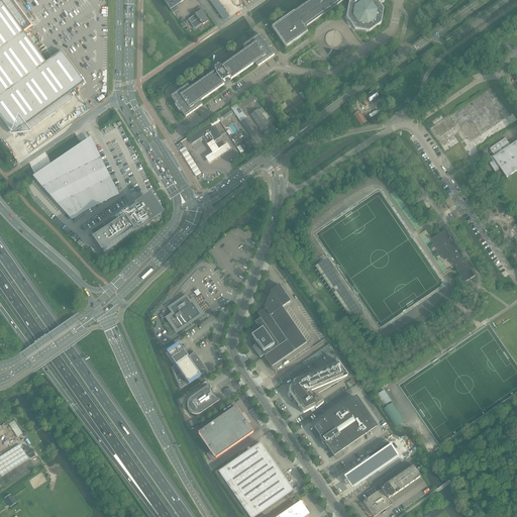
[(0,0),(0,112),(2,111),(17,131),(69,94),(24,32),(32,27),(20,11),(12,0),(3,0),(1,1),(0,0)]
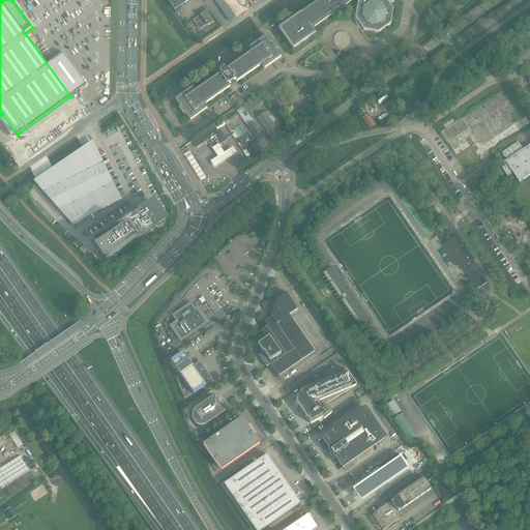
[(180,6),(188,0),(168,0),(177,13),(182,9),(180,6)]
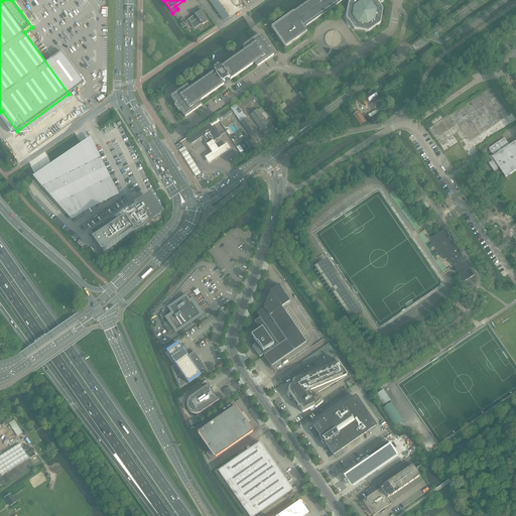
[(309,0),(271,27),(285,47),(307,32),(303,27),(343,0),(351,0),(352,1),(349,3),(346,17),(350,23),(354,29),(368,31),(380,23),(383,9),(376,0),(309,0)]
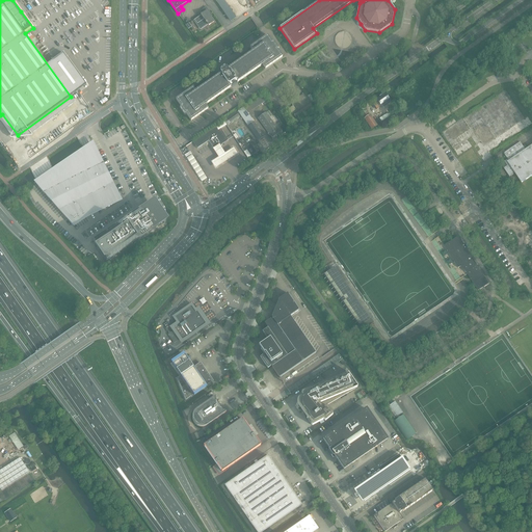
[(464,6),(463,4),(462,2),(455,7),(458,11),(464,6)]
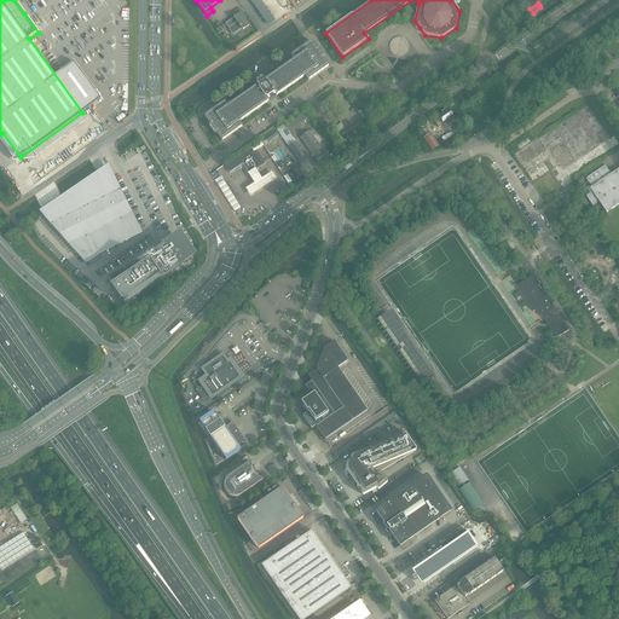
[(235,17),(225,24),(233,35),(242,29),(243,30),(249,25),(246,19),(247,18),(243,12),(241,9),(232,13),(235,17)]
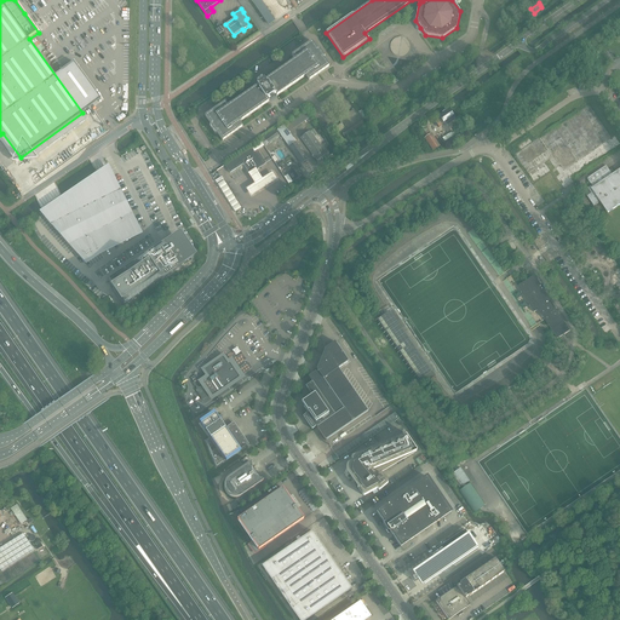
[(306,75),(309,80),(329,67),(323,58),(325,57),(319,49),(317,50),(311,41),(292,56),(296,59),(265,81),(264,79),(257,84),(258,86),(229,107),(225,102),(205,116),(211,125),(210,125),(216,133),(217,132),(223,141),(242,127),(240,122),(269,102),(271,103),(277,99),(276,97),(306,75)]
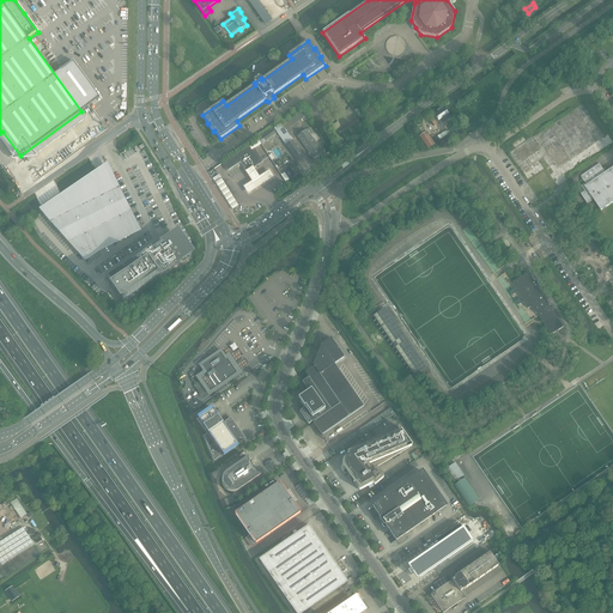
[(443,107),(434,114),(439,122),(442,120),(443,122),(445,120),(444,119),(449,115),(443,107)]
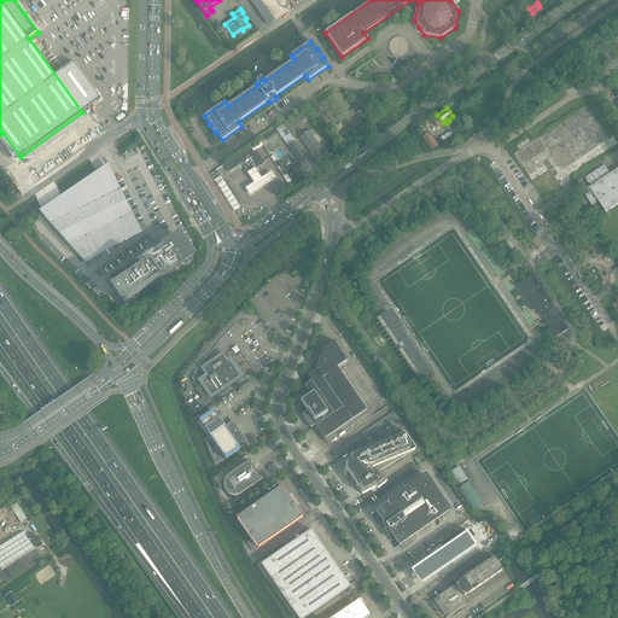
[(307,158),(295,141),(289,133),(309,117),(304,112),(284,127),(283,124),(277,129),(301,163),(307,158)]
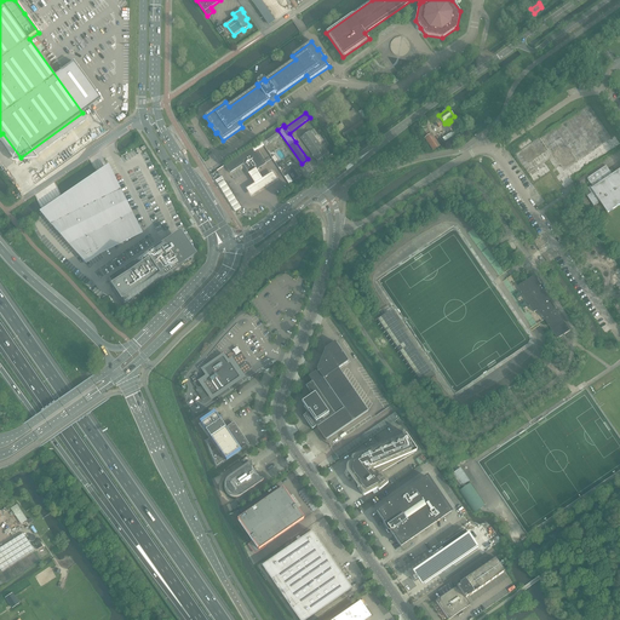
[(424,125),(418,128),(432,151),(440,147),(431,133),(430,135),(424,125)]
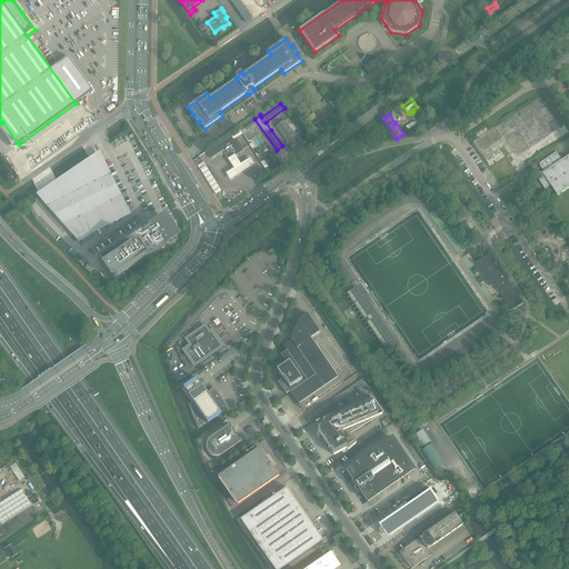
[(248,132),(257,126),(252,119),(243,126),(248,132)]
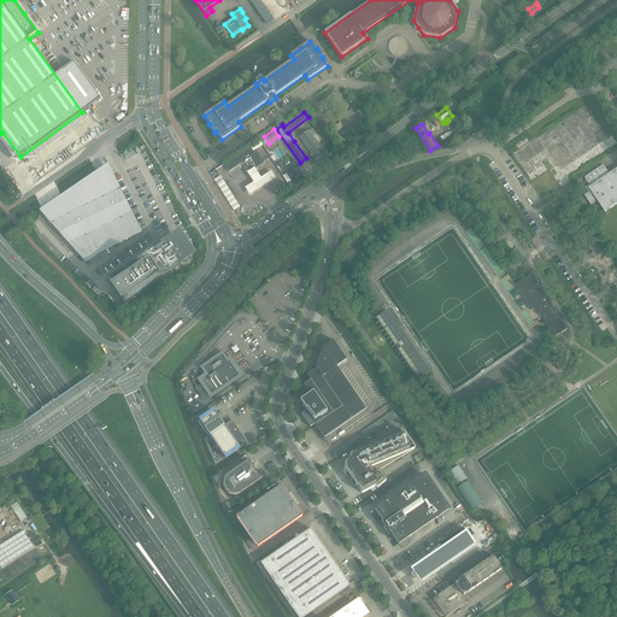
[(322,150),(309,130),(299,137),(311,154),(311,156),(312,157),(313,157),(318,164),(328,156),(324,150),(323,151),(322,150)]
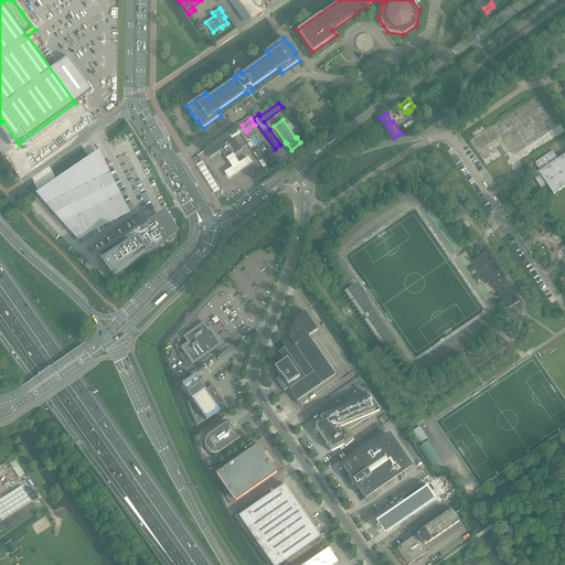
[(243,149),(235,138),(232,139),(231,137),(230,135),(205,150),(206,153),(210,158),(222,150),(227,159),(236,153),(243,149)]
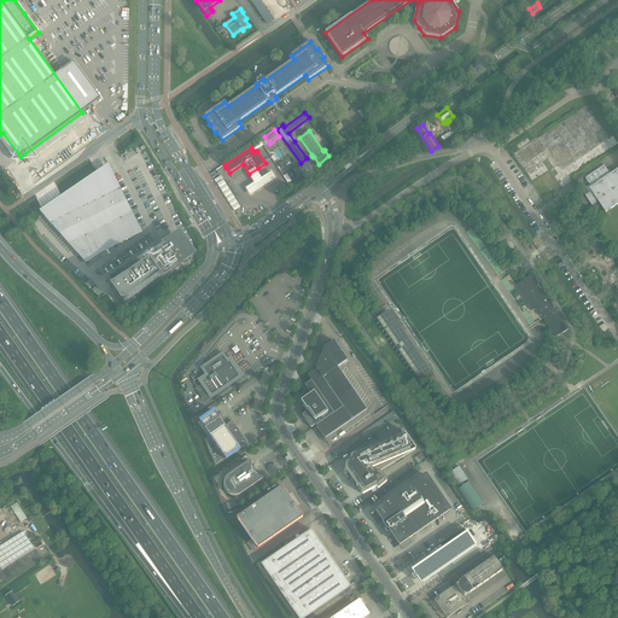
[(109,164),(40,211),(41,213),(85,262),(87,264),(101,254),(110,250),(143,234),(138,225),(115,178),(109,164)]
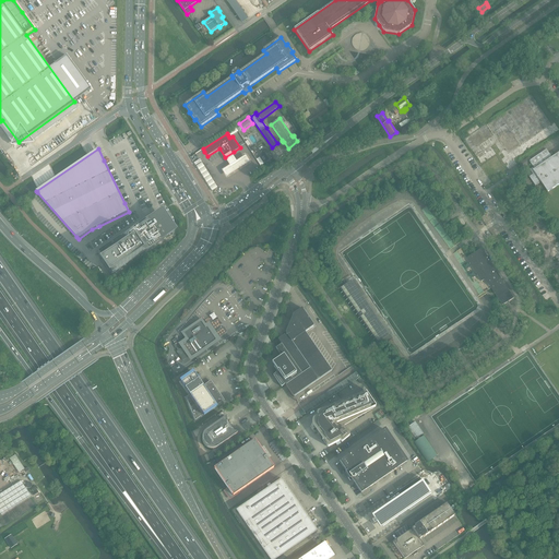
[(273,158),(268,151),(265,149),(262,152),(264,153),(261,156),(265,163),(273,158)]
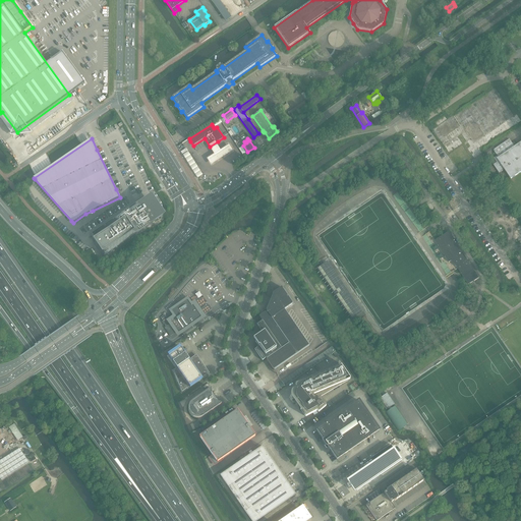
[(510,139),(494,151),(499,158),(498,159),(495,159),(490,161),(494,165),(500,173),(504,171),(503,171),(503,170),(504,169),(505,170),(511,179),(520,172),(520,142),(515,147),(510,139)]
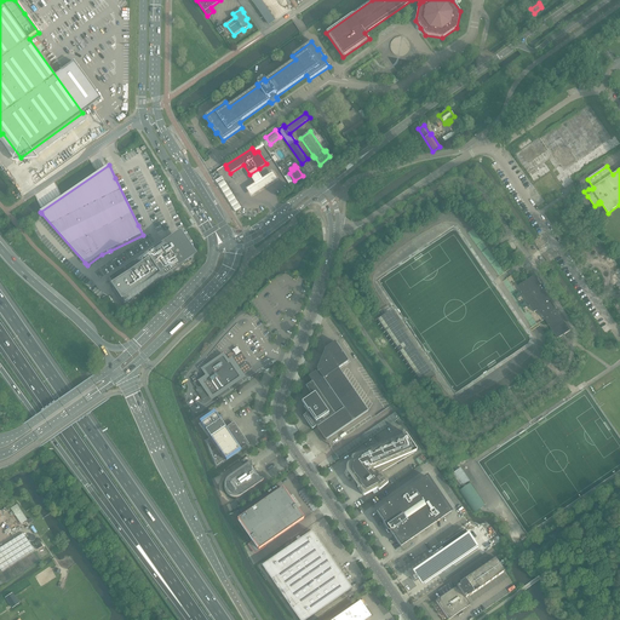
[(250,173),(248,174),(254,184),(246,190),(251,197),(277,179),(273,173),(263,179),(257,170),(250,173)]
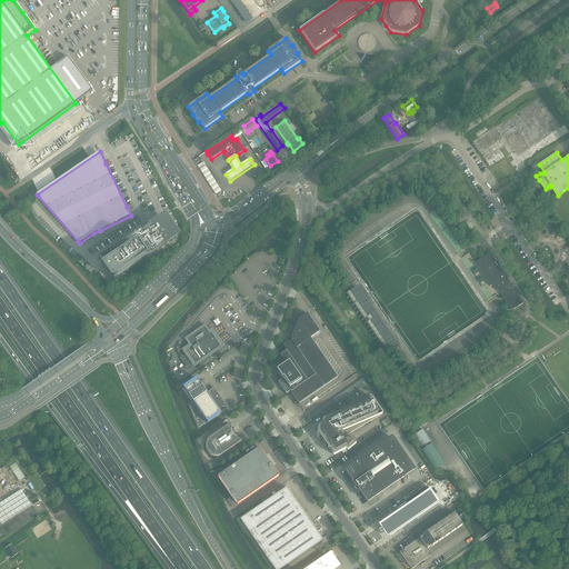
[(167,245),(181,235),(166,212),(151,222),(149,223),(148,226),(107,252),(105,255),(98,259),(98,260),(102,266),(110,277),(112,281),(121,275),(149,257),(156,251),(162,247),(167,245)]
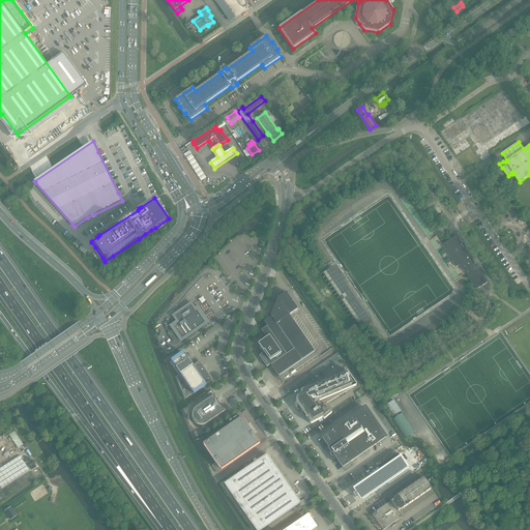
[(445,219),(442,214),(437,218),(440,224),(445,219)]
